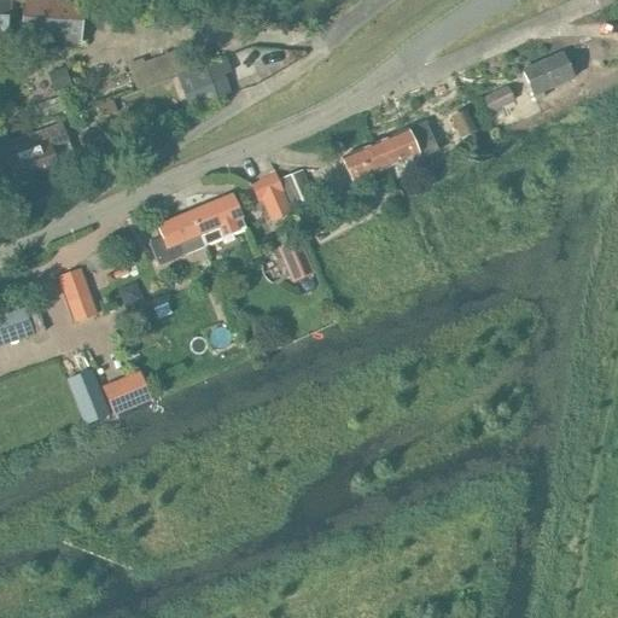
[(77,46),(80,9),(23,5),(19,42),(77,46)]
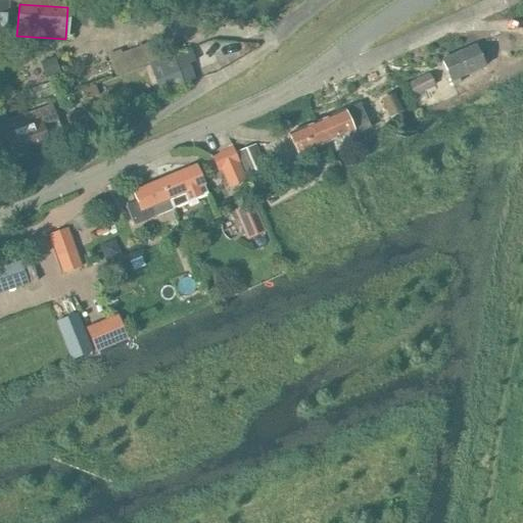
[(169,77),(161,59),(154,41),(108,59),(123,95),(134,91),(139,103),(178,88),(173,76),(169,77)]
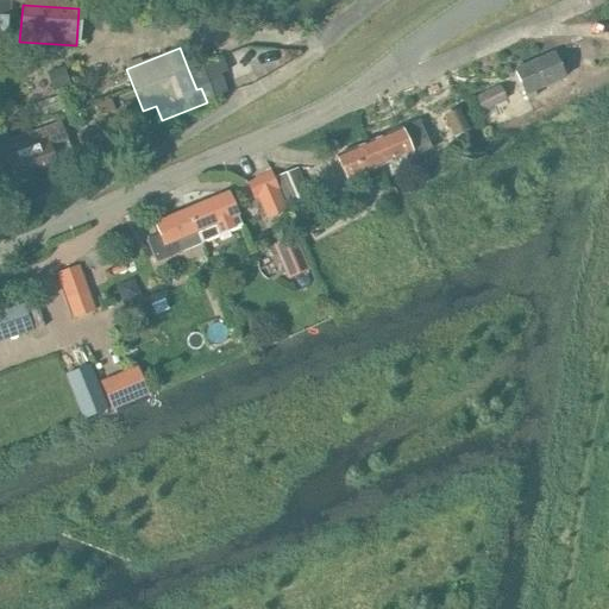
[(527,101),(535,98),(533,92),(564,79),(553,54),(513,70),(527,101)]
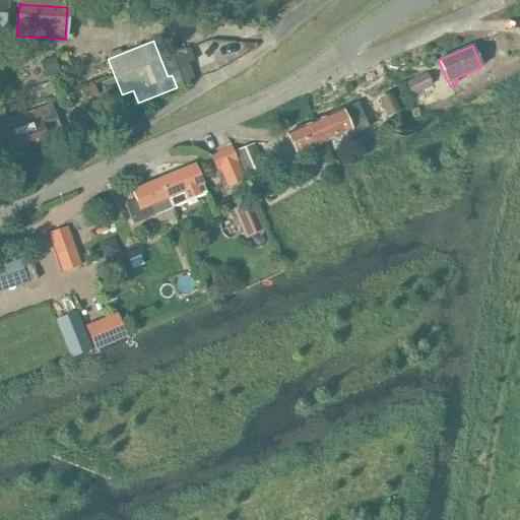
[(433,85),(427,73),(405,83),(410,95),(433,85)]
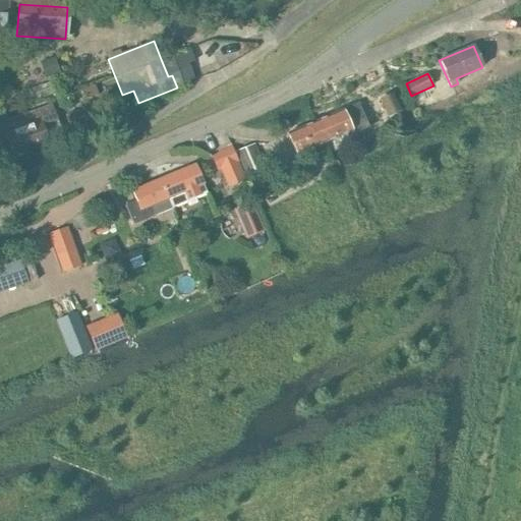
[(51,81),(27,91),(33,102),(55,94),(51,81)]
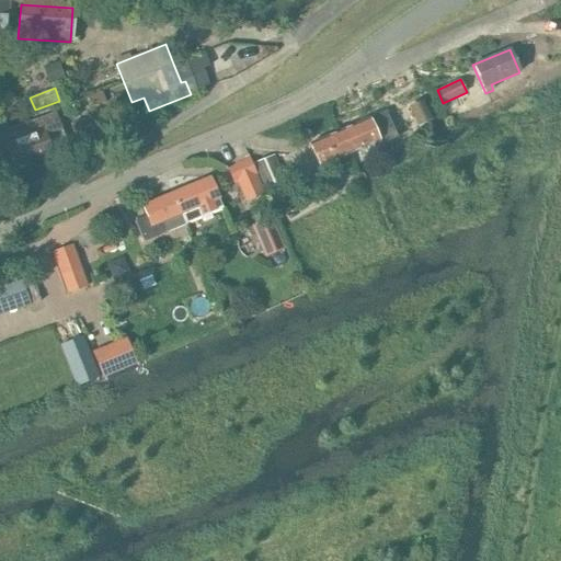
[(422,101),(408,107),(411,114),(425,107),(422,101)]
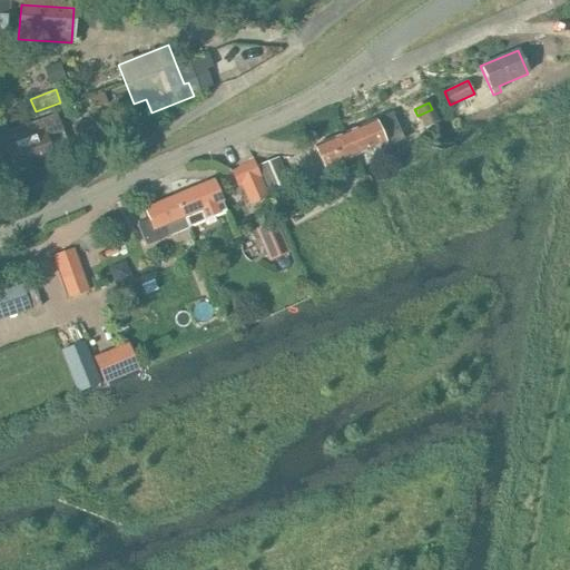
[(376,119),(344,134),(352,156),(379,146),(381,150),(403,140),(393,118),(392,114),(383,117),(376,119)]
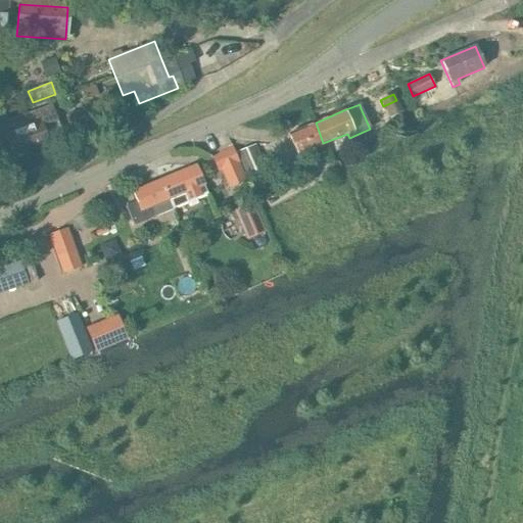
[(52,106),(2,125),(1,123),(0,123),(0,145),(8,143),(14,158),(49,146),(42,128),(57,122),(52,106)]
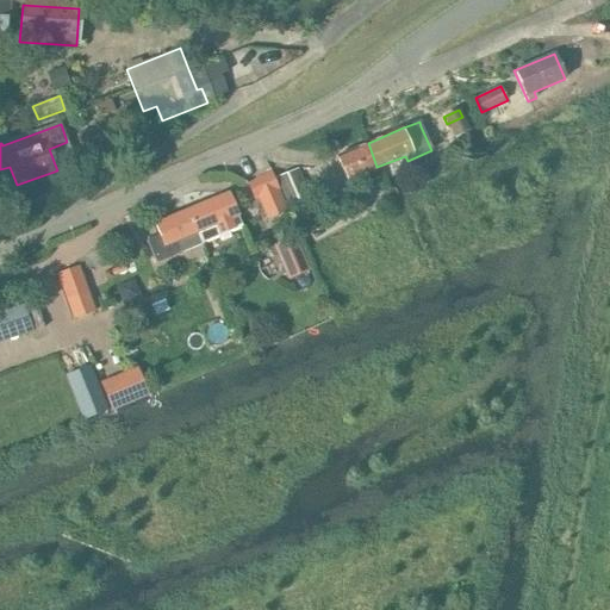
[(368,143),(335,156),(346,181),(348,180),(350,184),(355,182),(353,178),(377,167),(368,143)]
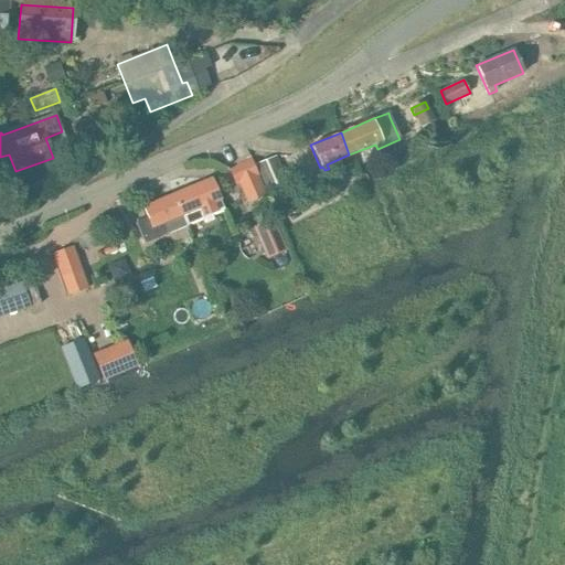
[(286,182),(276,156),(255,164),(266,190),(286,182)]
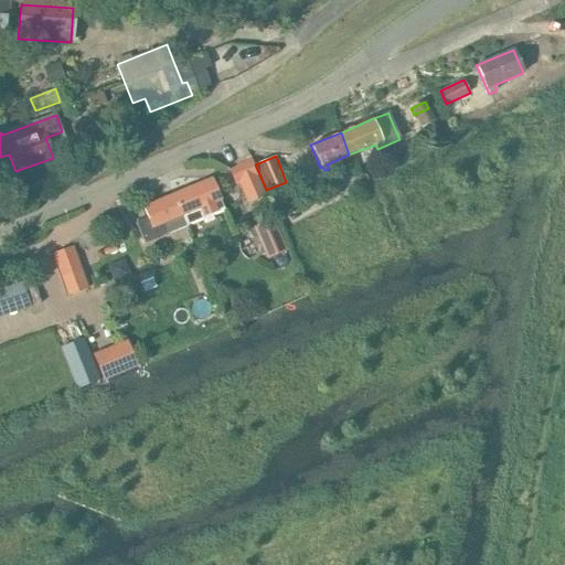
[(228,167),(235,183),(237,182),(246,204),(266,196),(251,158),(228,167)]
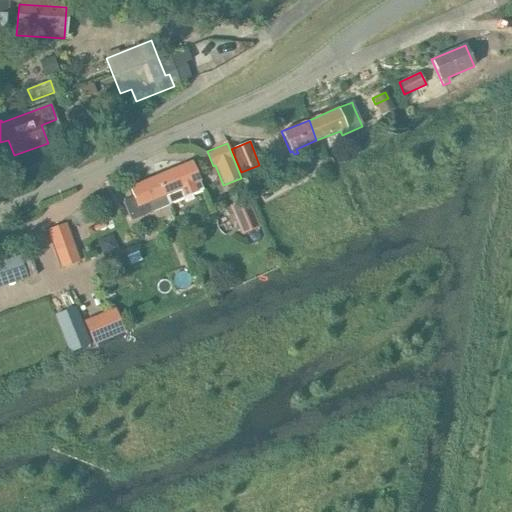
[(171,204),(202,191),(190,163),(160,175),(171,204)]
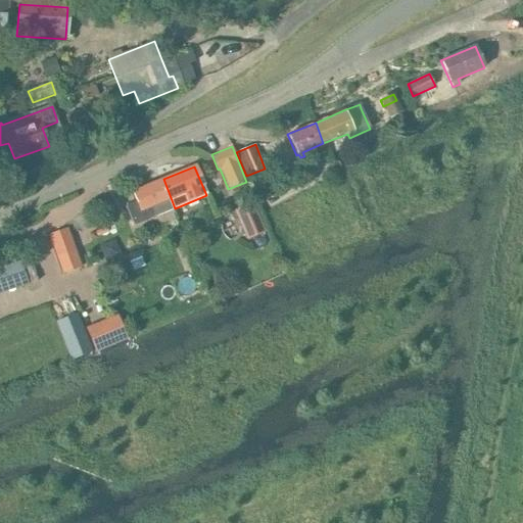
[(175,208),(163,179),(132,192),(135,201),(125,206),(133,226),(175,208)]
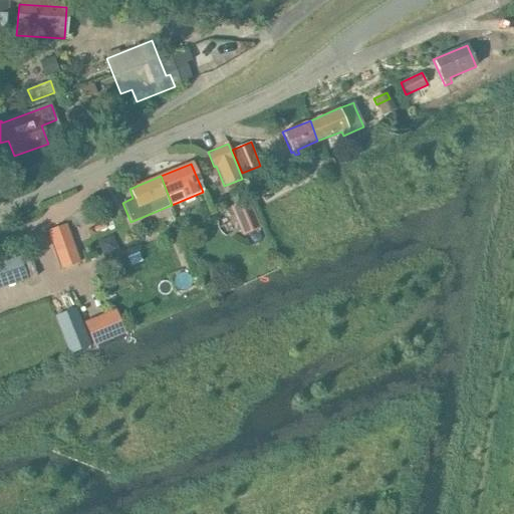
[(261,229),(248,199),(230,206),(242,236),(261,229)]
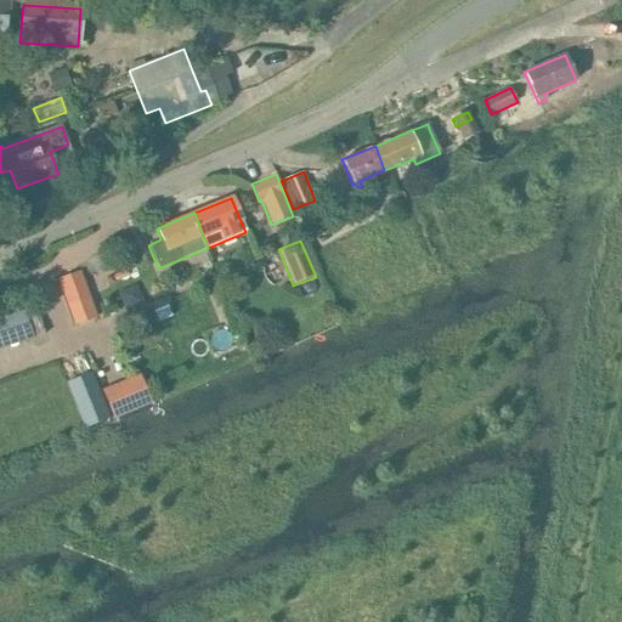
[(80,270),(57,278),(71,316),(92,307),(80,270)]
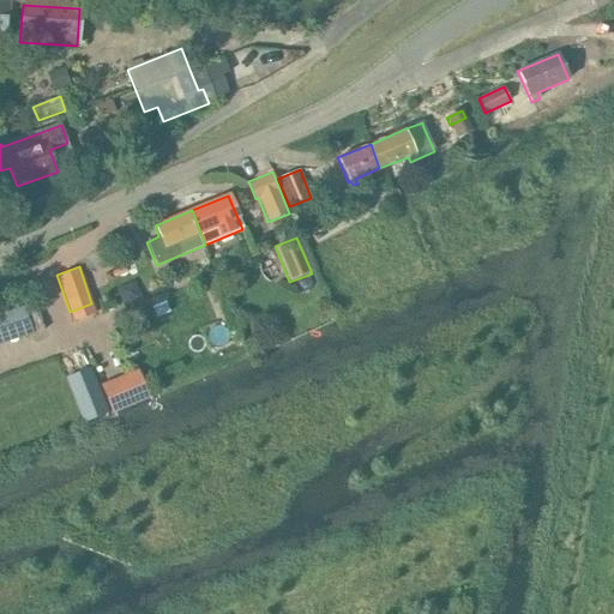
[(23,305),(0,311),(0,338),(31,329),(23,305)]
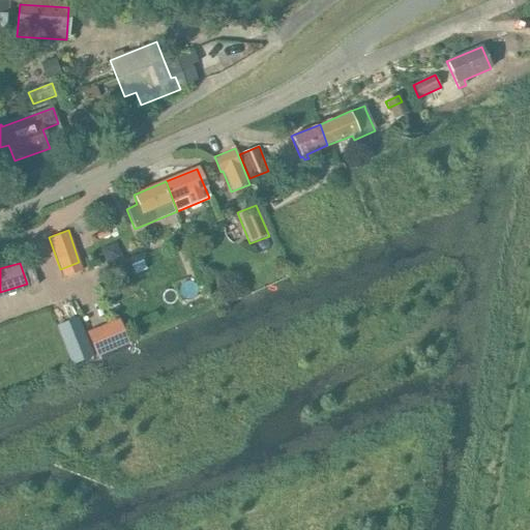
[(78,319),(58,327),(72,366),(93,359),(78,319)]
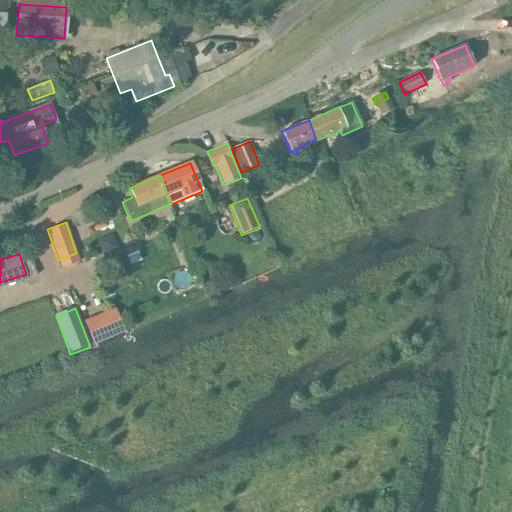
[(124,332),(115,309),(84,322),(93,344),(124,332)]
